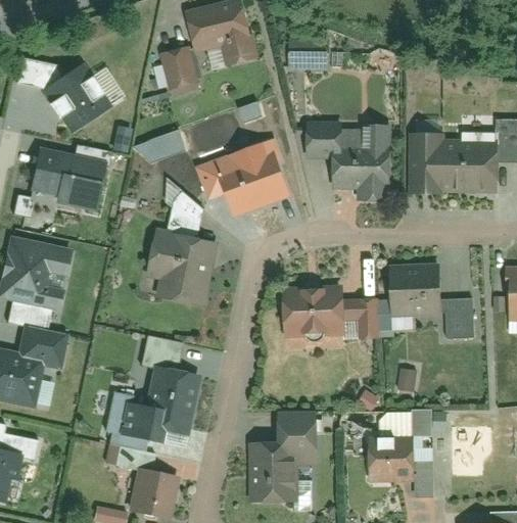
[(240,0),(224,0),(186,9),(195,49),(222,43),(227,62),(254,56),(240,0)]
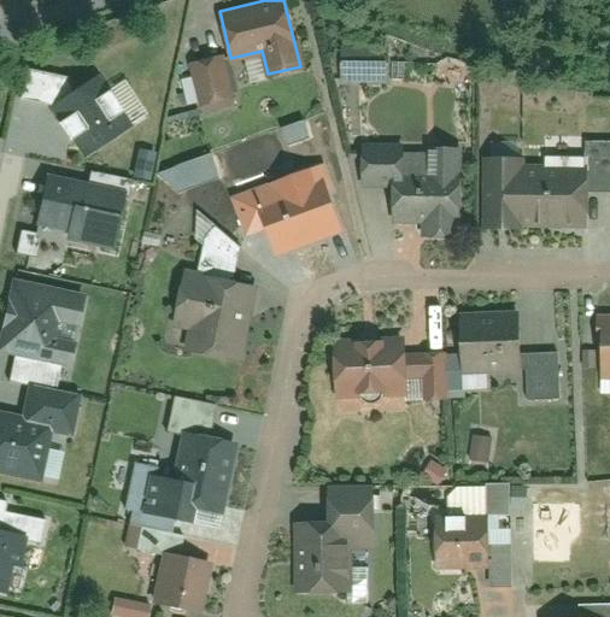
[(386,40),(340,39),(340,82),(386,82),(386,40)]
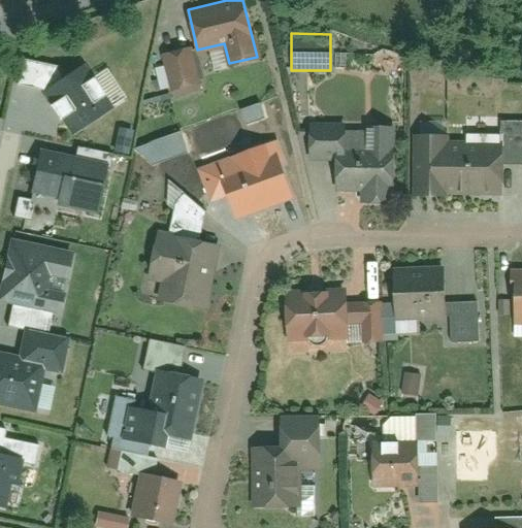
[(190,45),(161,53),(171,95),(200,88),(190,45)]
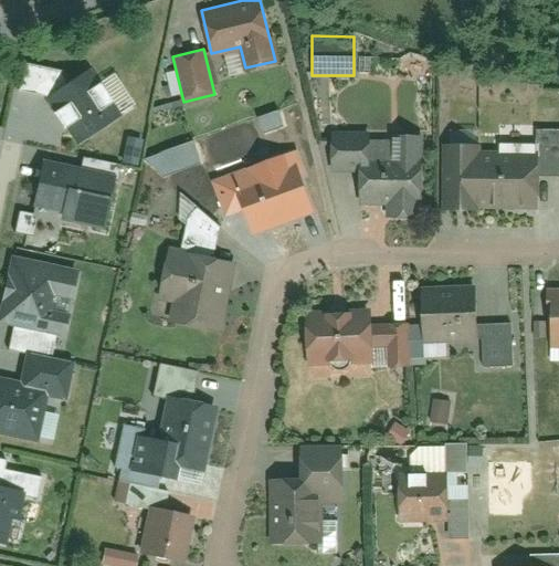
[(7,91),(31,95),(37,67),(11,63),(7,91)]
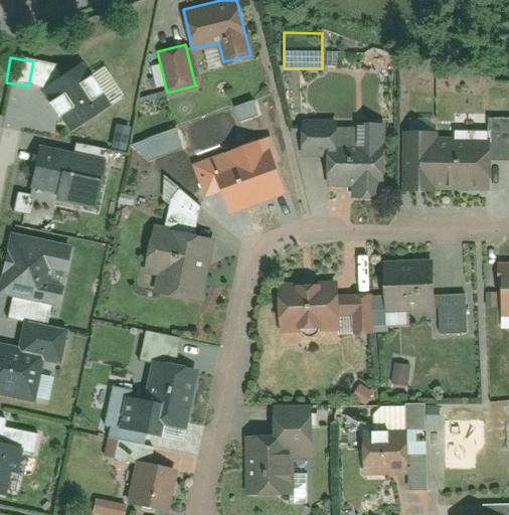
[(74,66),(32,93),(62,141),(105,115),(74,66)]
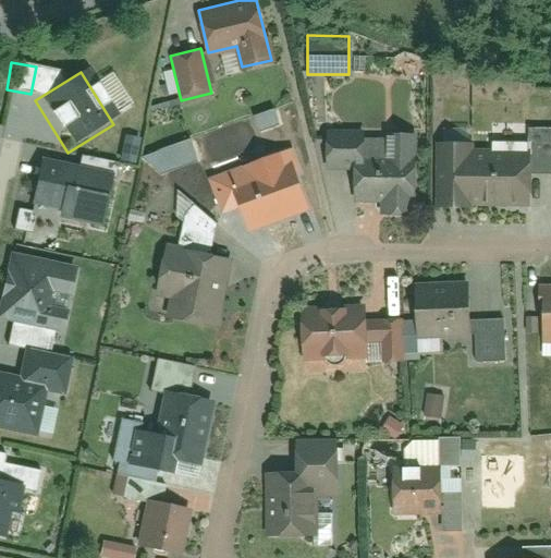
[(550,128),(528,128),(528,149),(527,172),(550,171),(550,128)]
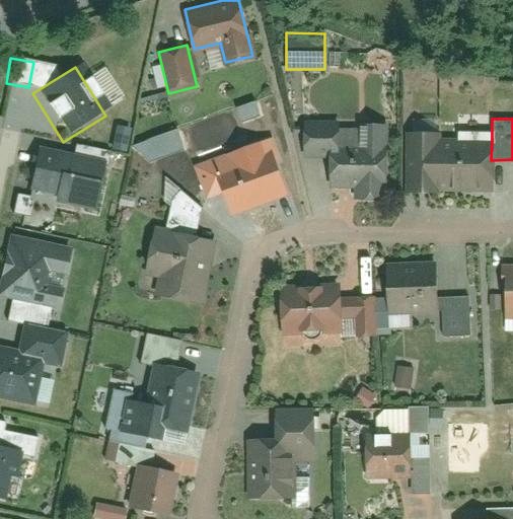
[(387,129),(304,128),(304,156),(331,157),(331,184),(354,184),(354,198),(382,198),(382,184),(387,184),(387,129)]
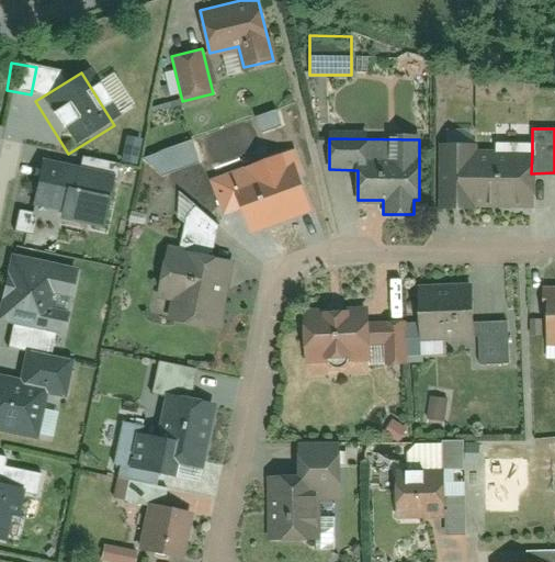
[(438,143),(438,205),(531,205),(531,173),(532,150),(518,150),(518,141),(493,141),(493,150),(477,150),(477,143),(438,143)]
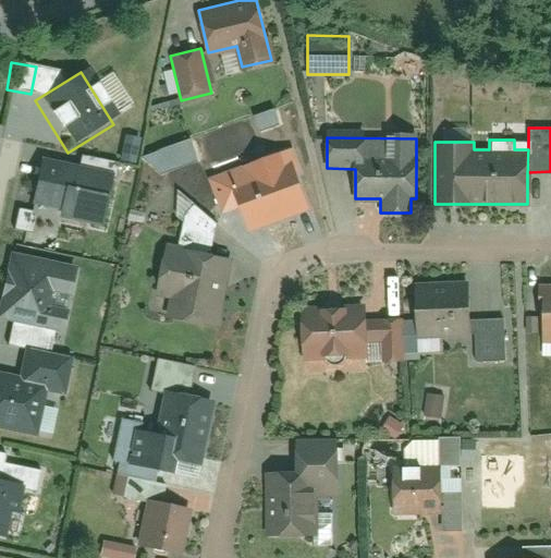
[(242,165),(245,174),(231,179),(234,189),(243,211),(249,229),(309,207),(292,157),(289,158),(284,149),(242,165)]
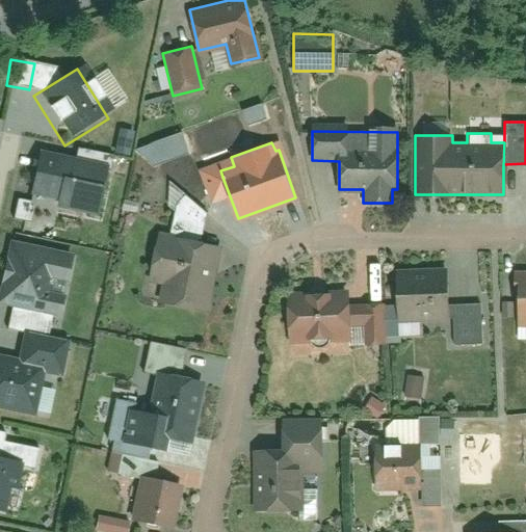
[(100,166),(26,153),(16,209),(90,222),(100,166)]
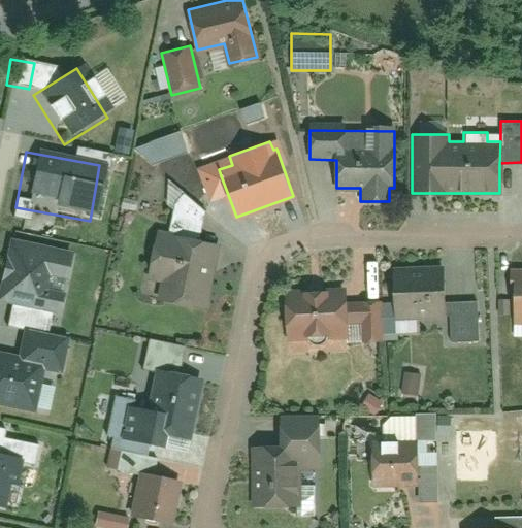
[(230,200),(222,178),(183,192),(172,203),(167,233),(199,239),(205,209),(230,200)]
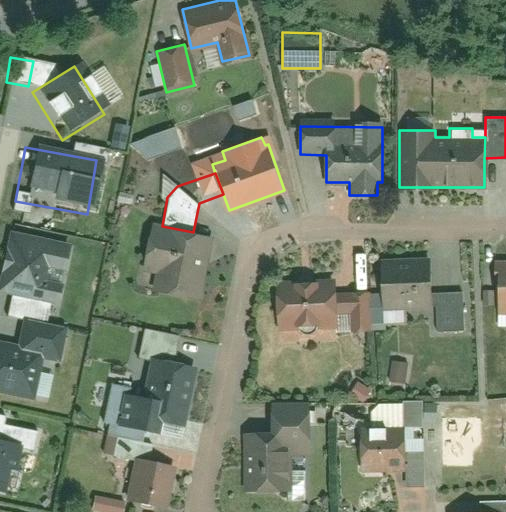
[(162,226),(152,223),(141,271),(156,274),(152,290),(197,300),(211,236),(193,232),(162,226)]
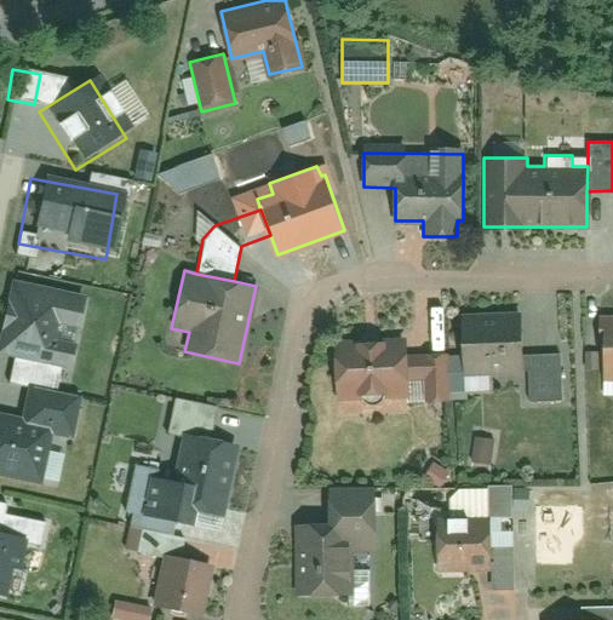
[(75,297),(0,282),(0,361),(61,373),(75,297)]
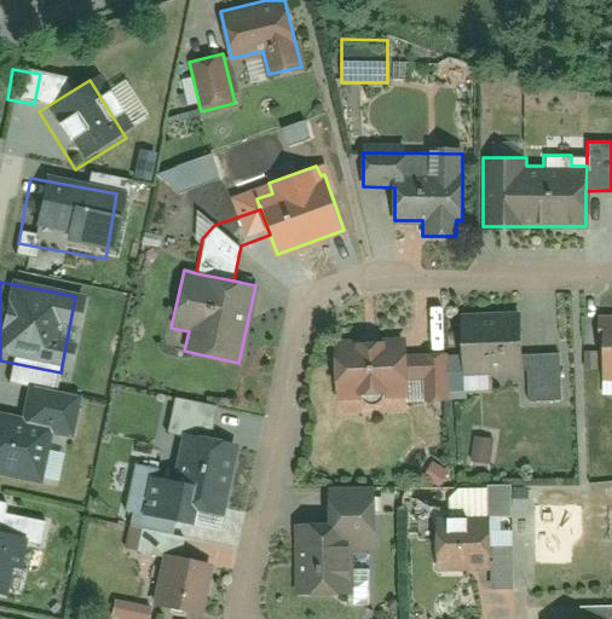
[(520,308),(460,312),(462,353),(463,372),(524,369),(523,354),(520,308)]
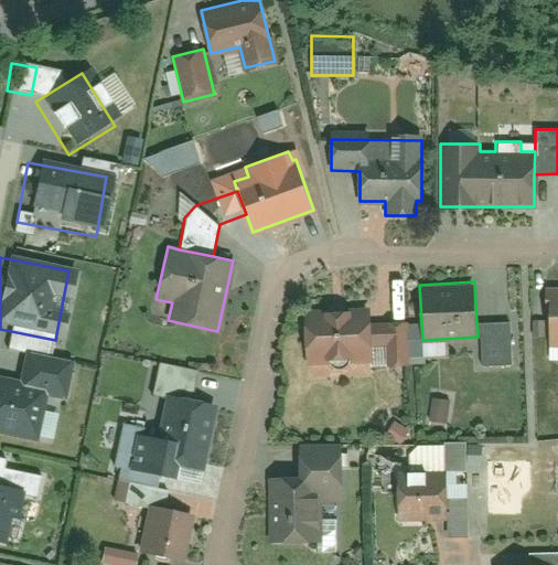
[(557,287),(546,287),(545,309),(553,309),(550,350),(557,350),(557,287)]
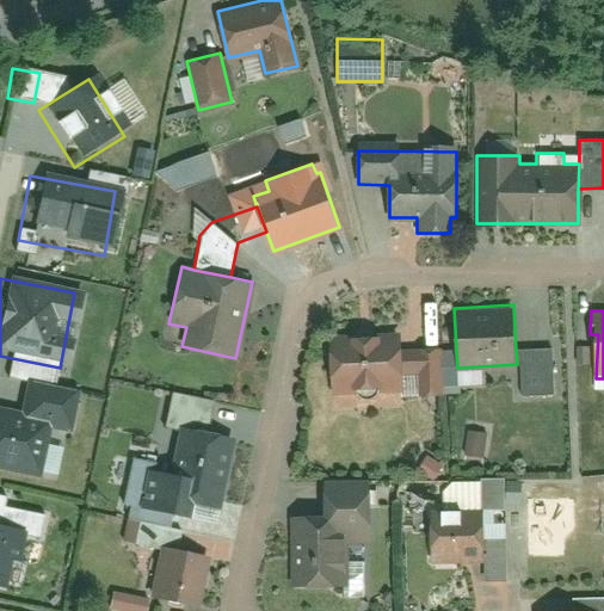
[(399,332),(328,337),(332,394),(402,389),(402,374),(418,372),(420,396),(443,395),(442,386),(439,350),(439,347),(431,347),(400,350),(399,332)]
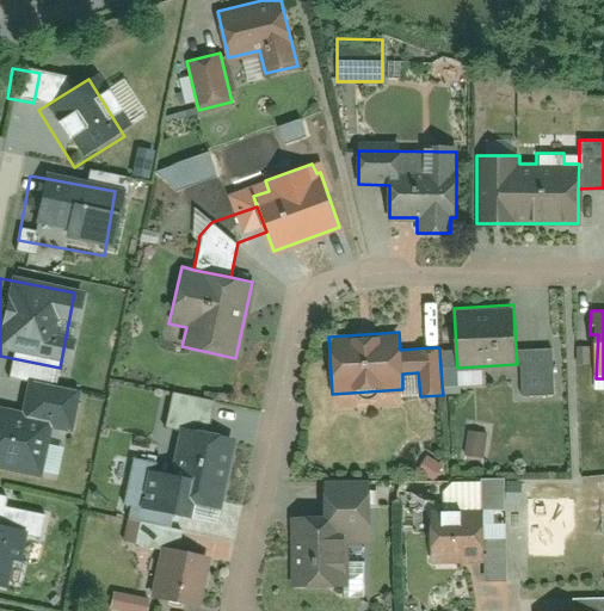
[(442,386),(458,384),(457,368),(456,349),(439,350),(442,386)]
